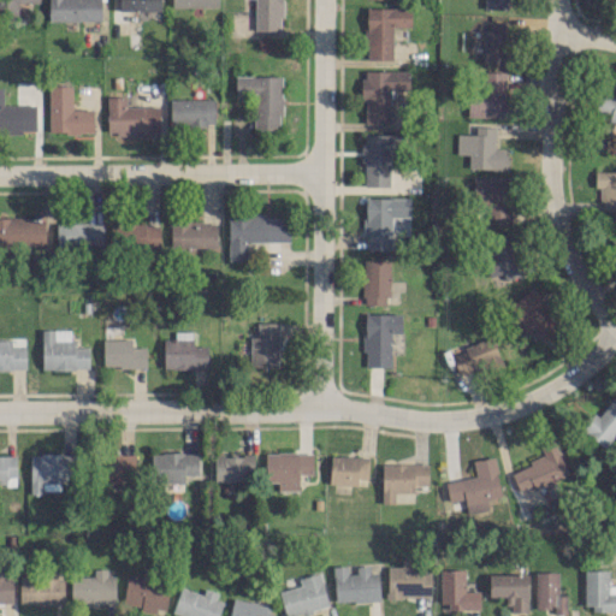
[(17,3),(39,1),(39,0),(0,0),(0,16),(17,16),(17,3)]
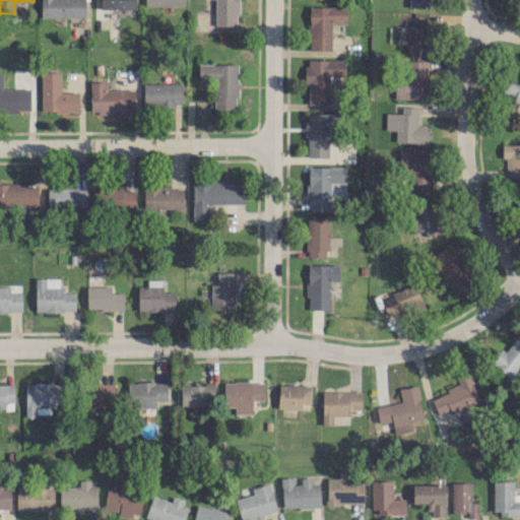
[(84,17),(84,0),(40,0),(41,16),(84,17)]
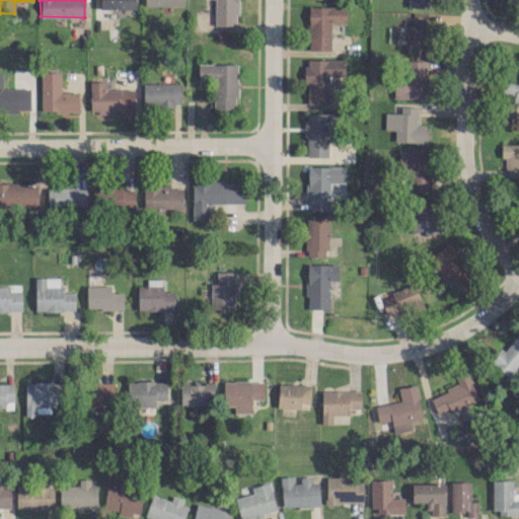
[(135,8),(135,0),(99,0),(99,9),(135,8)]
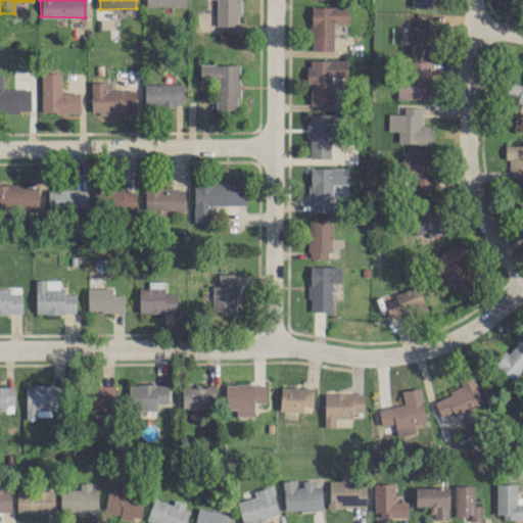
[(215,0),(216,26),(238,26),(238,0),(215,0)]
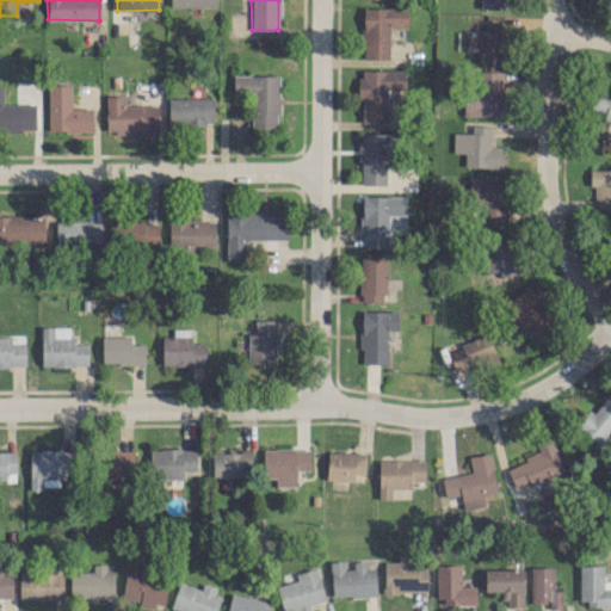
[(505,10),(505,0),(479,0),(480,8),(505,10)]
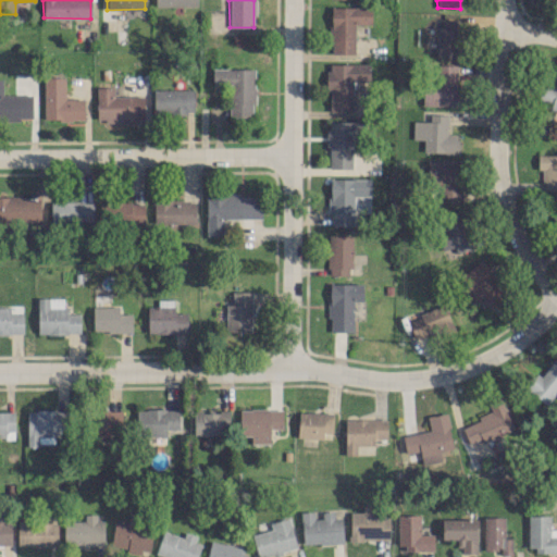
[(355,24),(371,24),(371,7),(331,5),(331,53),(354,53),(355,24)]
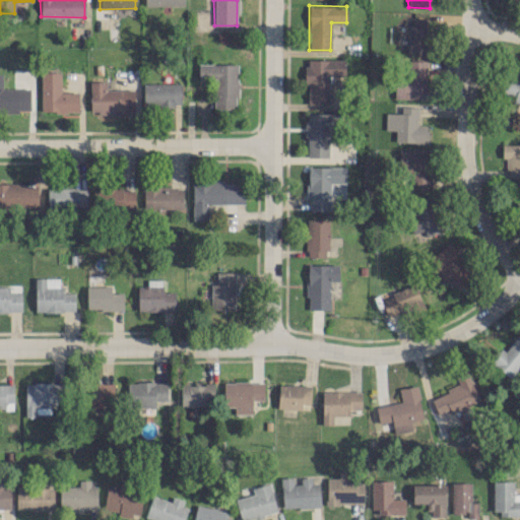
[(429,17),(409,18),(409,53),(429,52),(429,17)]
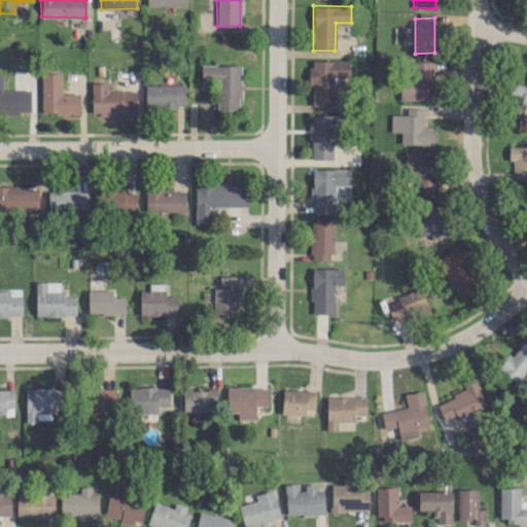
[(349,78),(350,61),(310,60),(310,110),(340,110),(340,96),(332,96),(332,78),(349,78)]
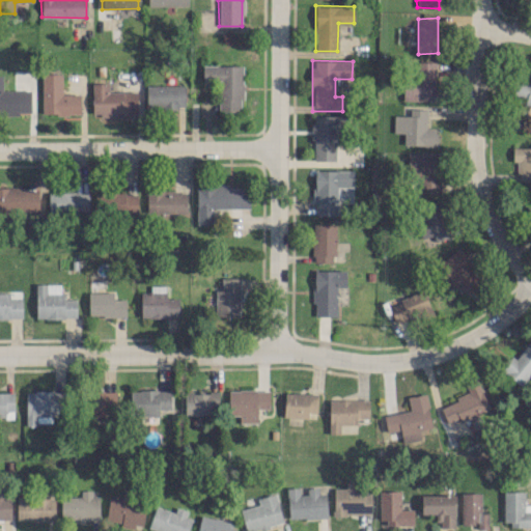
[(435,101),(436,61),(415,60),(414,75),(402,75),(401,100),(435,101)]
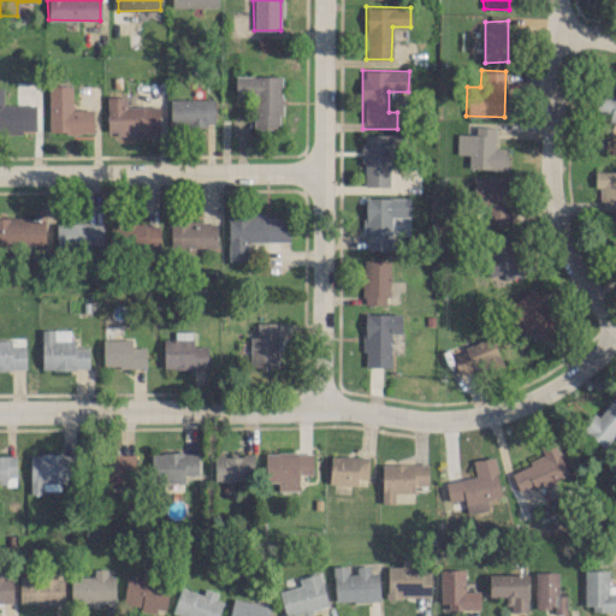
[(280,76),(235,76),(235,95),(254,95),(253,129),(280,129),(280,76)]
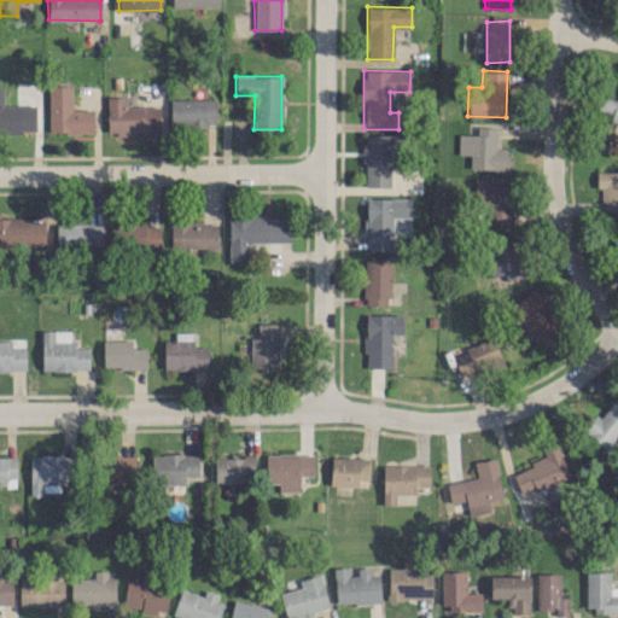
[(92,133),(92,110),(71,109),(71,85),(48,85),(47,132),(92,133)]
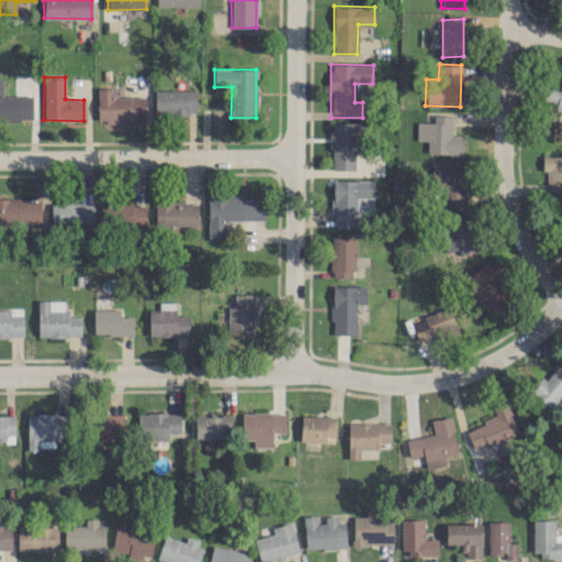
[(33,96),(2,96),(2,79),(0,79),(0,120),(33,120),(33,96)]
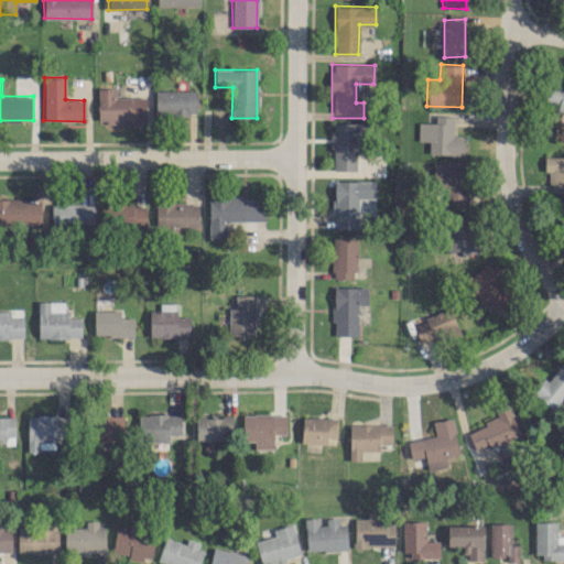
[(563,85),(549,82),(543,105),(563,110),(563,85)]
